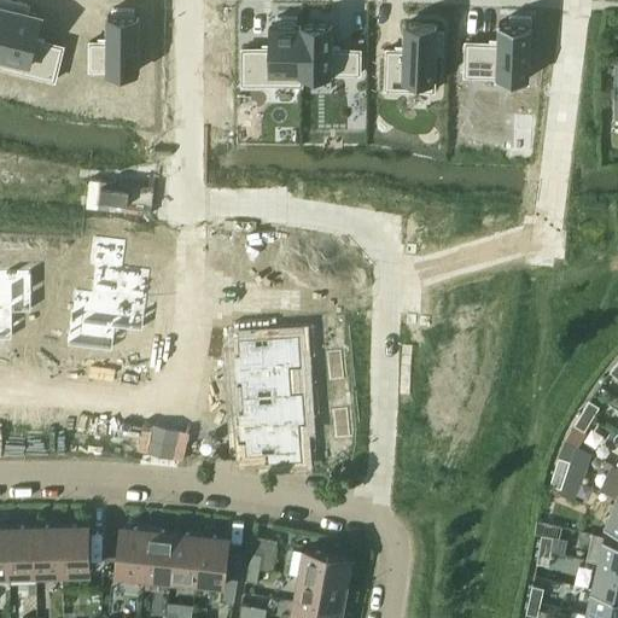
[(13,0),(0,54),(0,66),(56,81),(64,46),(36,39),(42,15),(28,11),(29,4),(13,0)]
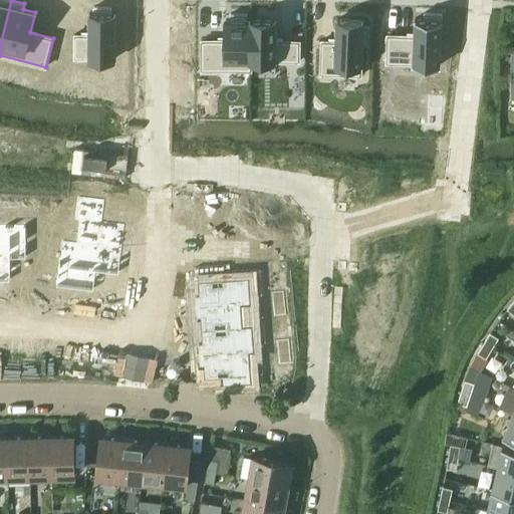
[(0,0),(0,45),(11,0),(9,0),(0,0)]
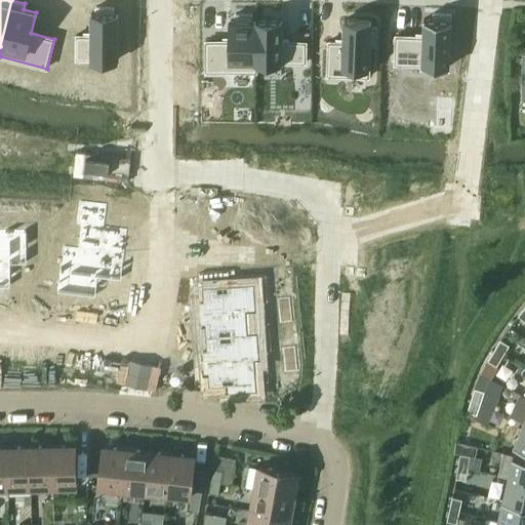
[(76,34),(76,58),(118,58),(119,13),(114,13),(114,7),(96,7),(96,13),(91,13),(91,35),(76,34)]
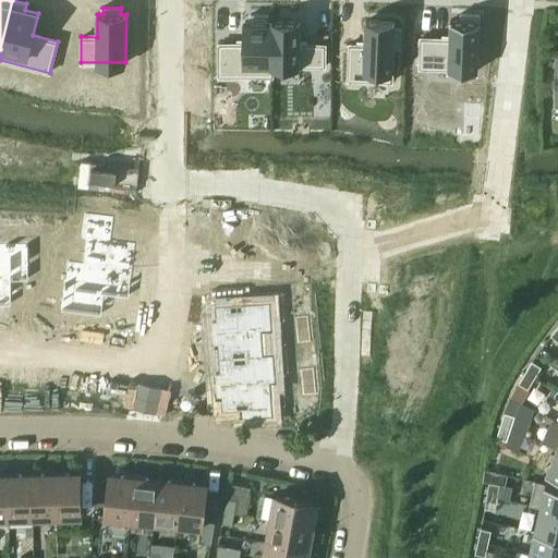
[(421,37),(420,69),(477,71),(480,14),(461,13),(460,20),(451,20),(450,38),(421,37)]
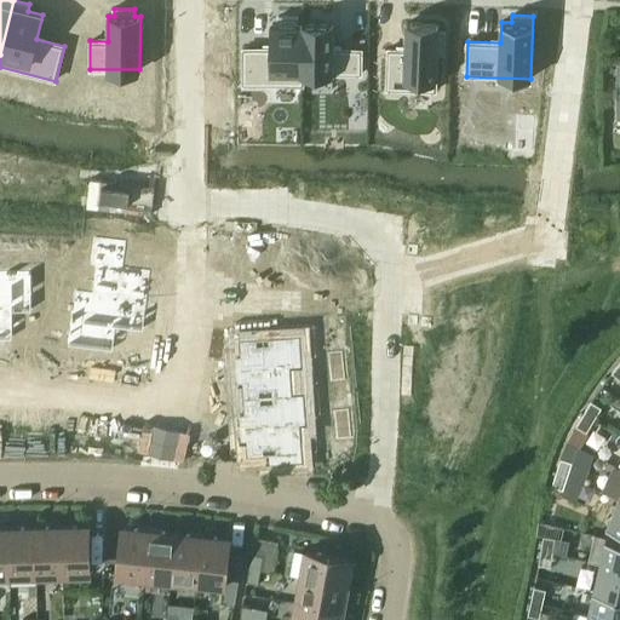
[(244,47),(242,84),(302,85),(303,24),(298,24),(298,17),(277,17),(277,23),(273,23),(271,49),(244,47)]
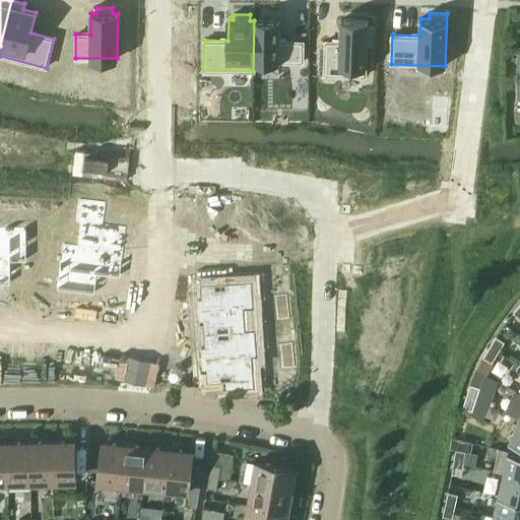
[(325,41),(324,75),(366,76),(367,45),(373,45),(374,26),(367,26),(368,20),(340,19),(339,41),(325,41)]
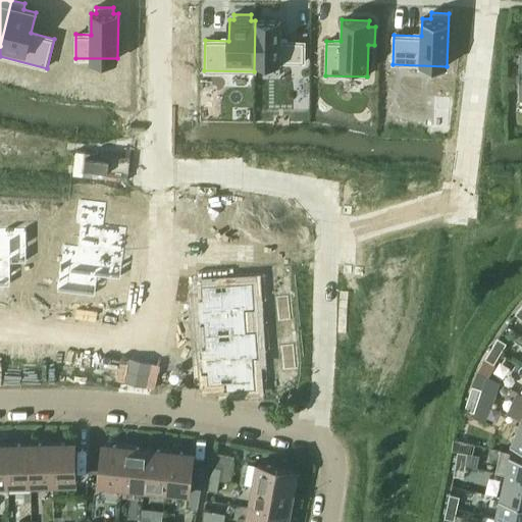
[(280,20),(255,20),(254,71),(255,71),(256,61),(304,62),(305,42),(280,41),(280,20)]
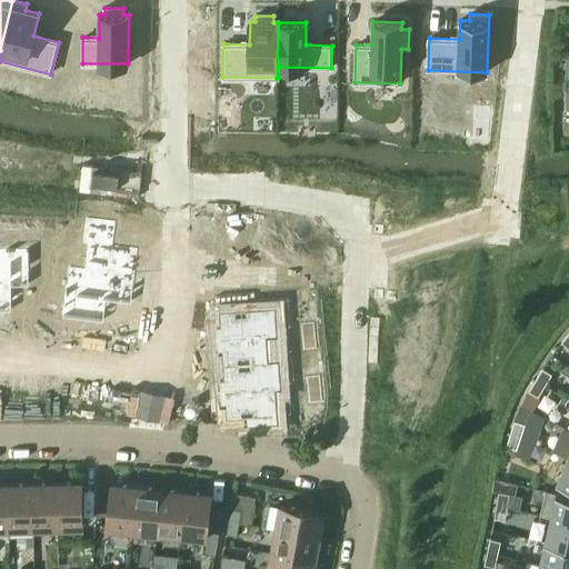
[(83,219),(82,245),(87,245),(85,271),(135,273),(137,249),(113,247),(115,220),(83,219)]
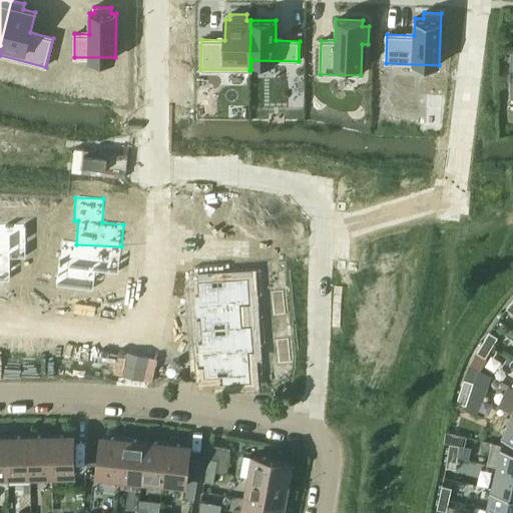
[(0,223),(0,282),(9,283),(9,260),(24,261),(24,223),(10,223),(0,223)]
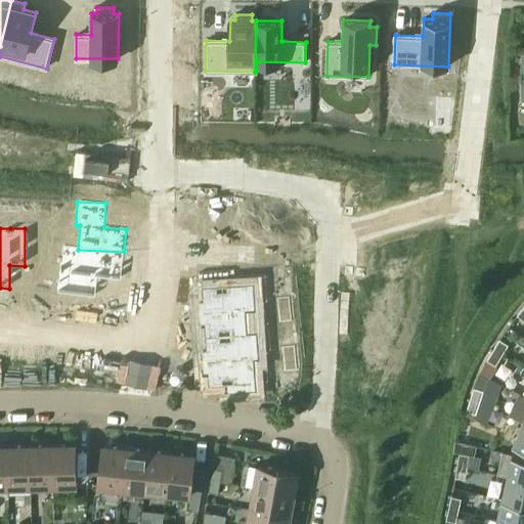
[(58,264),(56,296),(95,298),(96,279),(123,280),(124,252),(78,250),(61,249),(60,264),(58,264)]
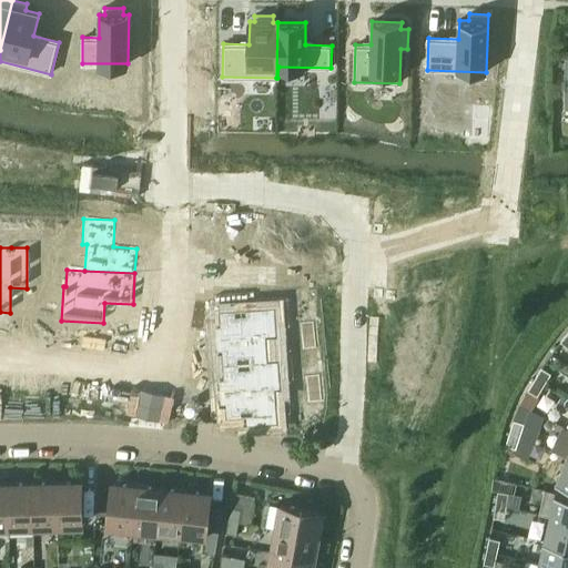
[(215,332),(216,342),(265,340),(276,338),(274,311),(219,313),(219,332),(215,332)]
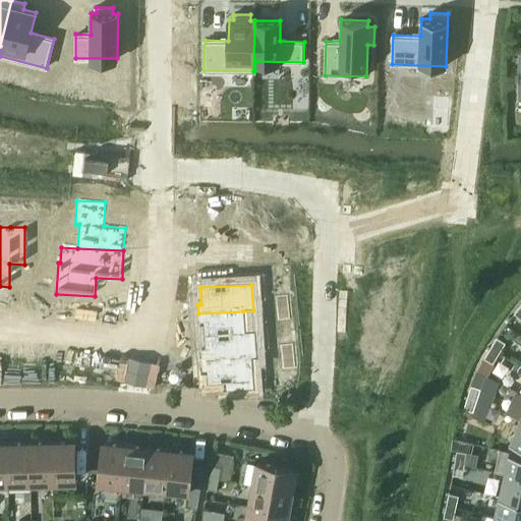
[(288,296),(276,297),(277,305),(289,304),(288,296)]
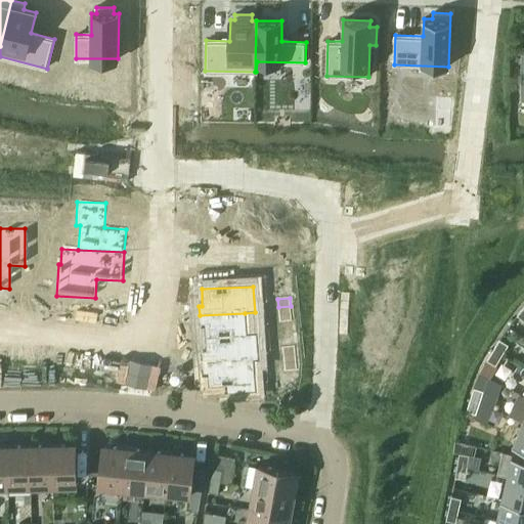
[(292,322),(291,306),(278,307),(279,323),(292,322)]
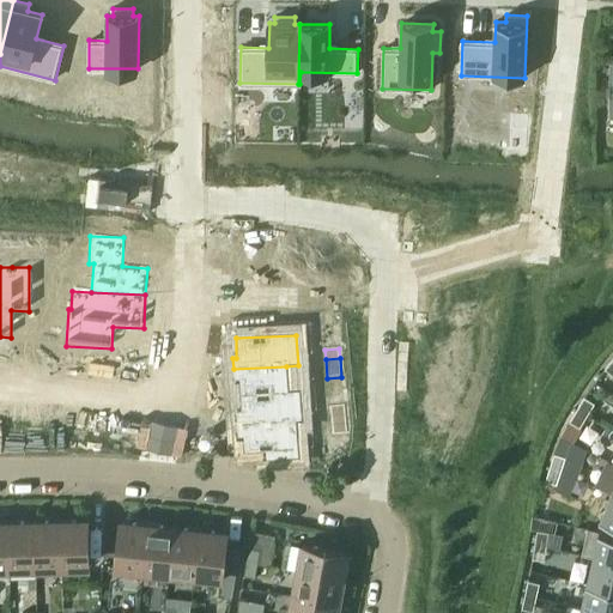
[(241,380),(241,396),(287,394),(286,366),(234,369),(234,381),(241,380)]
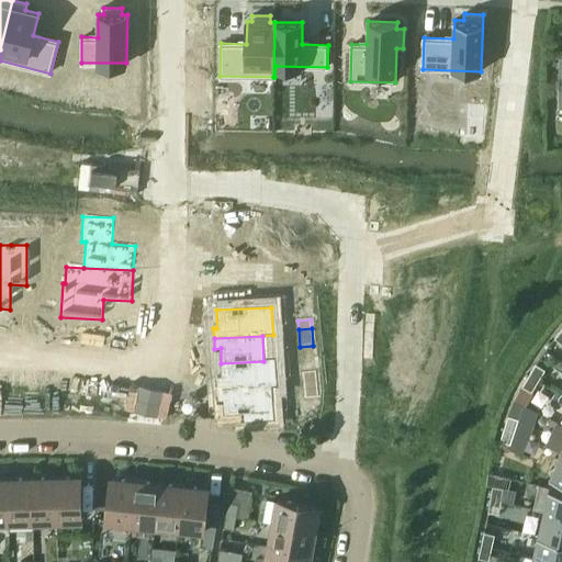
[(215,379),(216,392),(271,389),(277,388),(274,360),(263,361),(221,363),(223,379),(215,379)]
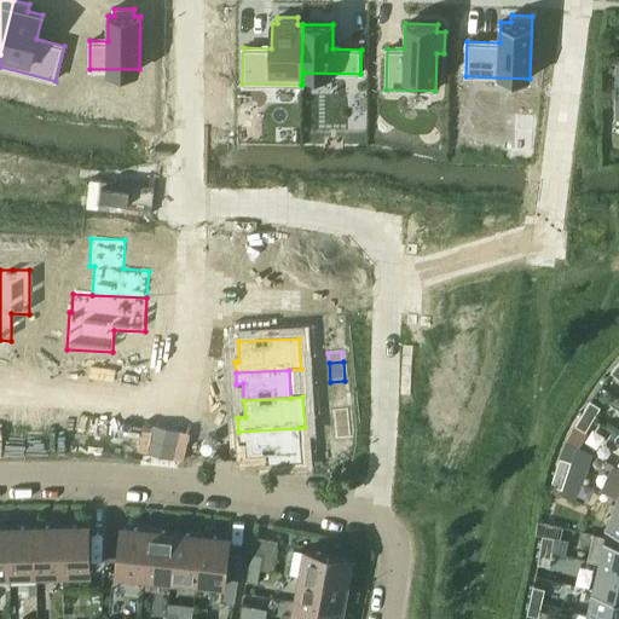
[(594,420),(601,408),(591,401),(584,414),(594,420)]
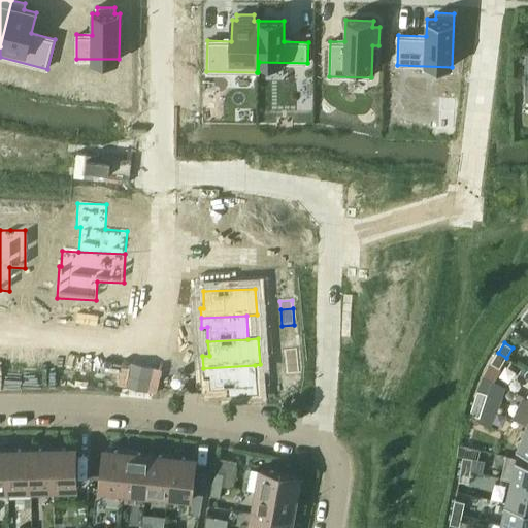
[(297,350),(285,351),(286,359),(298,358),(297,350)]
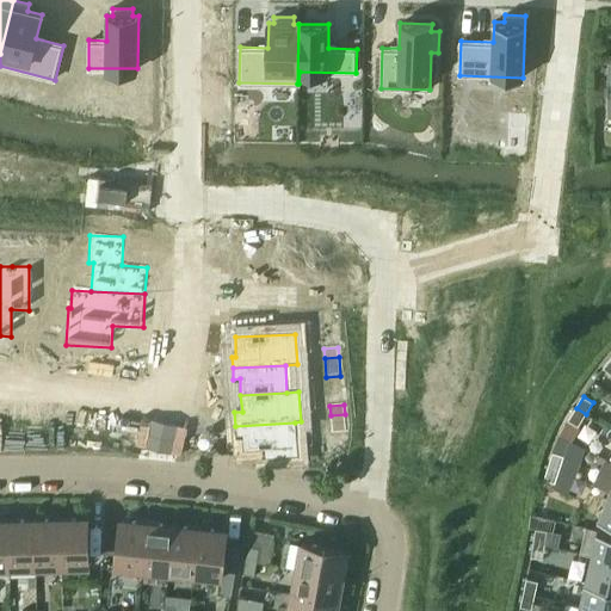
[(579,426),(586,414),(576,408),(569,420),(579,426)]
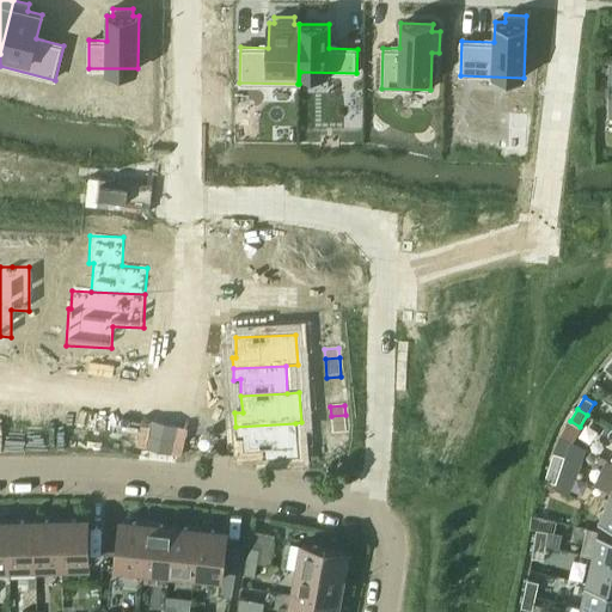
[(347,434),(346,415),(331,416),(332,435),(347,434)]
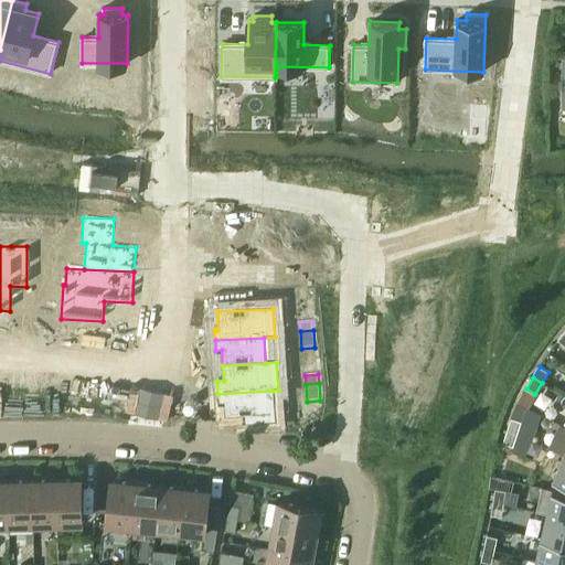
[(217,394),(219,407),(224,407),(225,418),(245,417),(246,424),(275,423),(273,391),(217,394)]
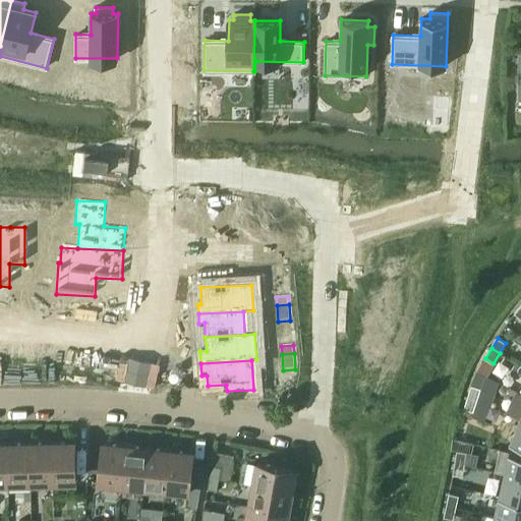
[(477,401),(481,389),(472,386),(468,398),(477,401)]
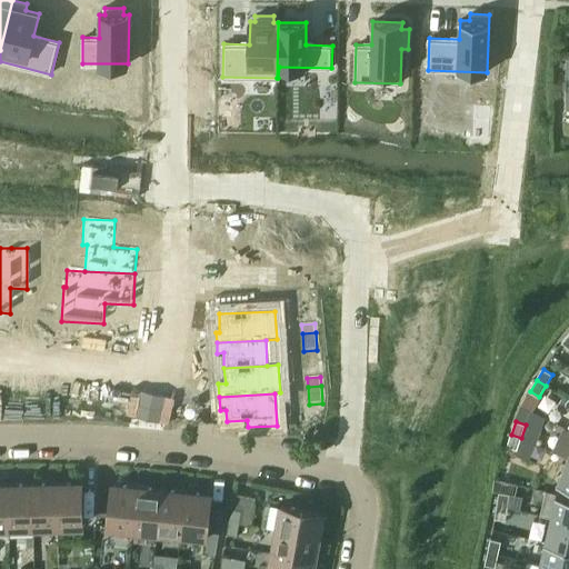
[(518,450),(521,438),(511,435),(507,447),(518,450)]
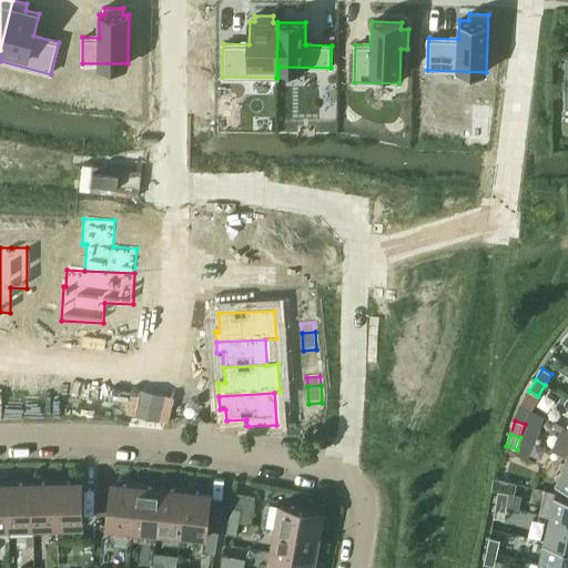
[(567,457),(557,480),(557,482),(567,486),(567,457)]
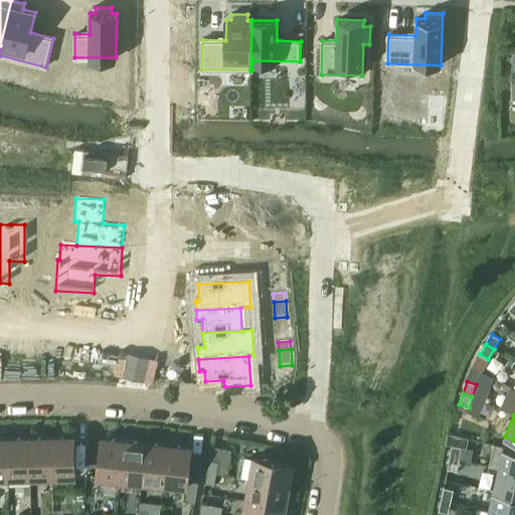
[(52,476),(51,438),(29,439),(30,477),(52,476)]
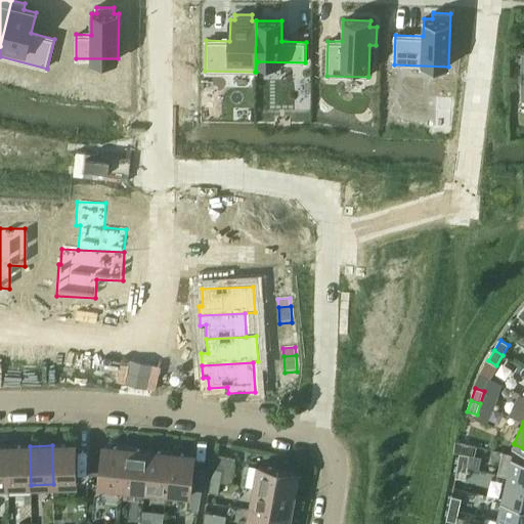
[(76,445),(52,445),(53,484),(77,484),(76,445)]
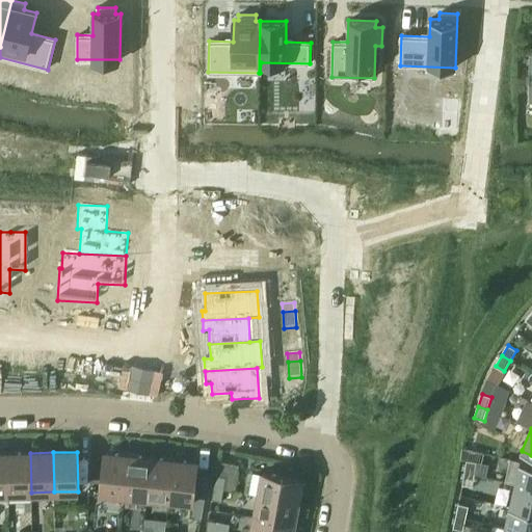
[(0,493),(9,493),(8,453),(0,453),(0,493)]
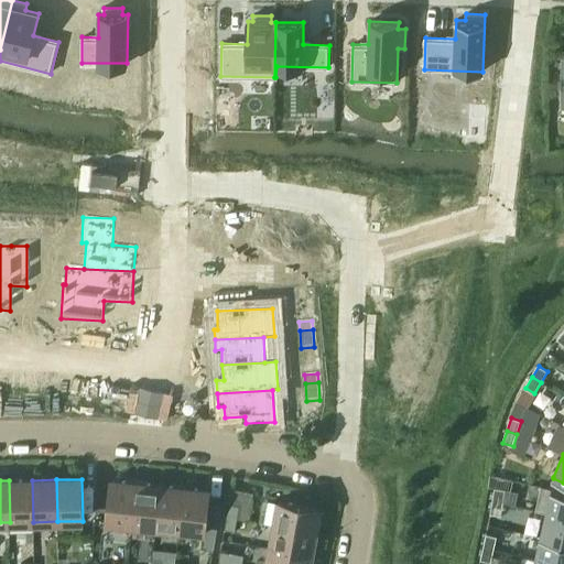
[(33,522),(32,480),(9,480),(10,522),(33,522)]
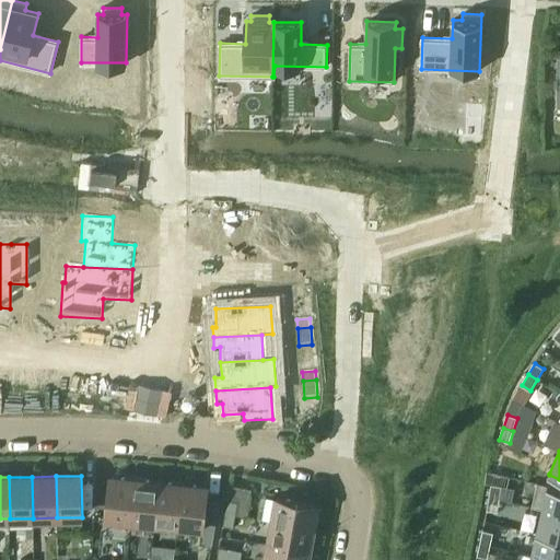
[(131,521),(136,479),(112,477),(107,518),(131,521)]
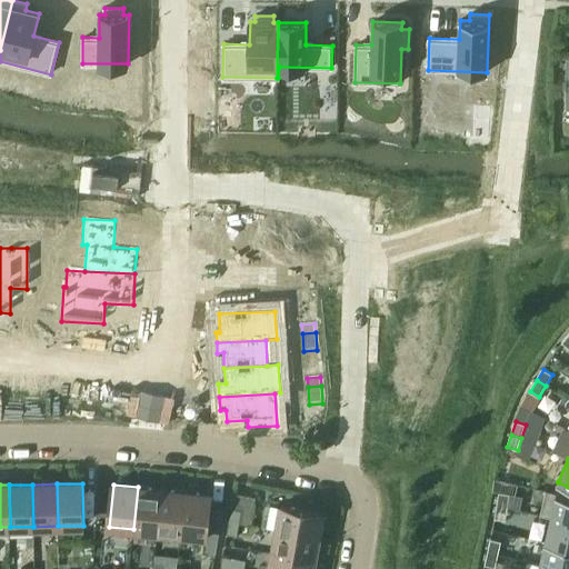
[(158,531),(162,489),(138,487),(133,529),(158,531)]
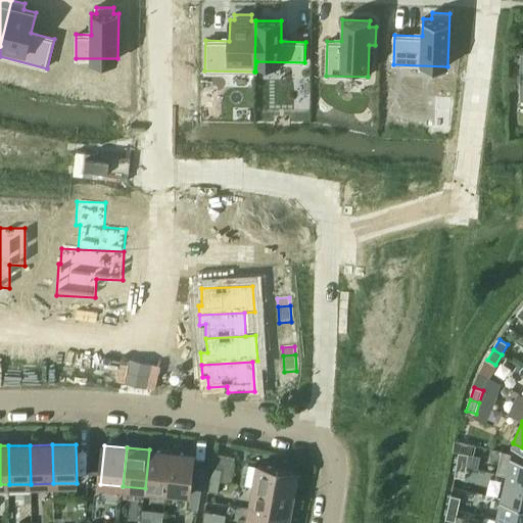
[(167,491),(171,452),(149,449),(145,488),(167,491)]
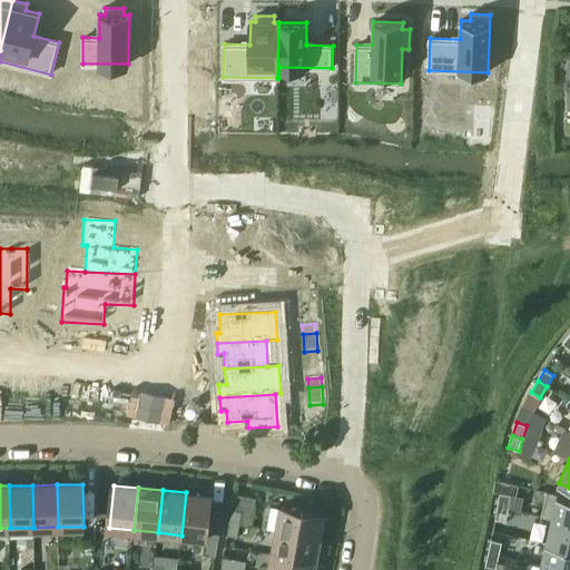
[(186,492),(182,536),(207,538),(219,539),(223,521),(208,520),(210,495),(186,492)]
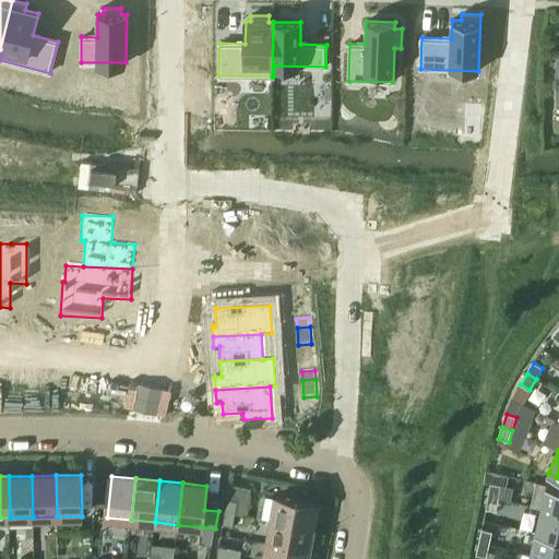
[(501,486),(490,484),(488,497),(499,499),(501,486)]
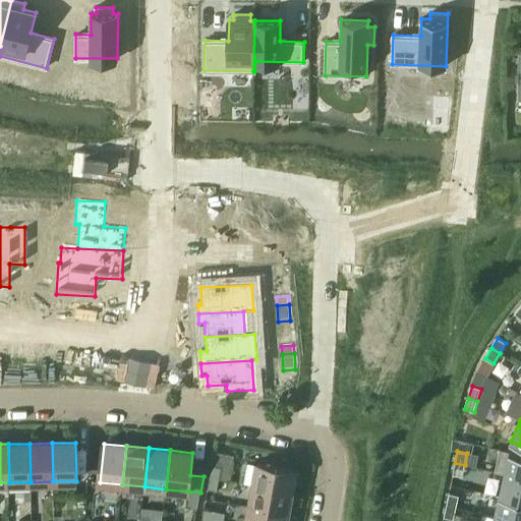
[(520,454),(510,452),(510,453),(505,474),(520,477),(520,454)]
